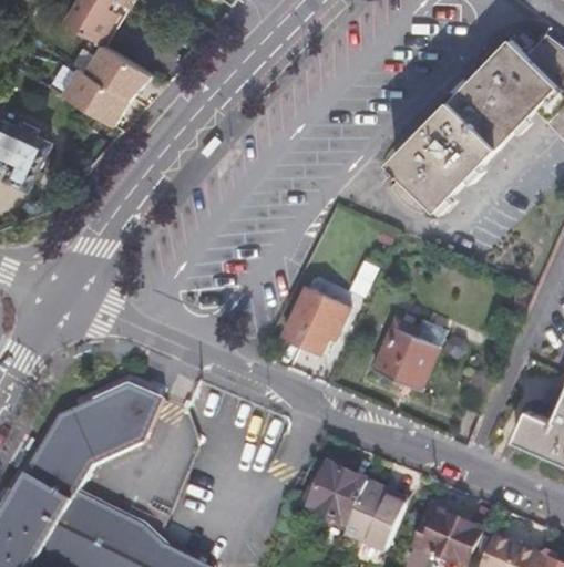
[(126,6),(130,0),(70,0),(58,20),(96,43),(121,3),(126,6)]
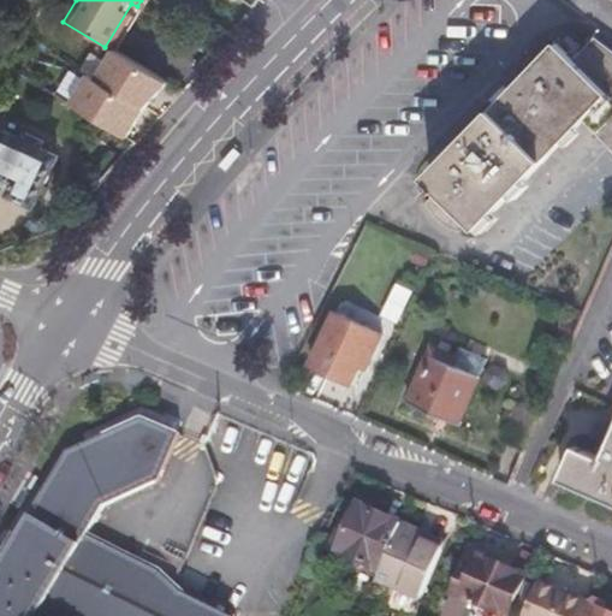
[(611,153),(611,51),(593,37),(592,36),(577,63),(556,48),(501,105),(446,160),(428,179),(433,184),(431,188),(435,194),(422,207),(439,226),(456,237),(471,221),(480,229),(540,167),(577,128),(611,153)]
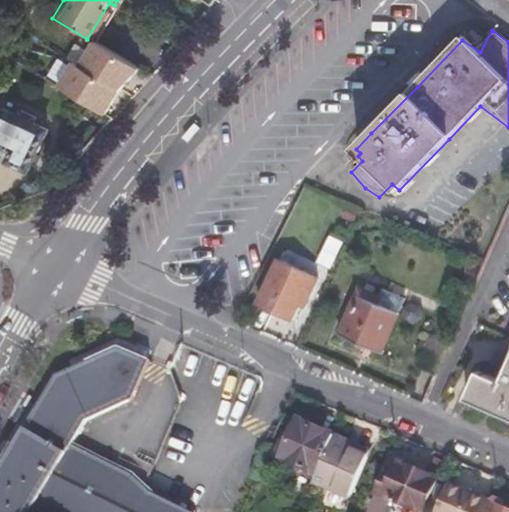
[(136,68),(92,40),(77,65),(115,89),(136,68)]
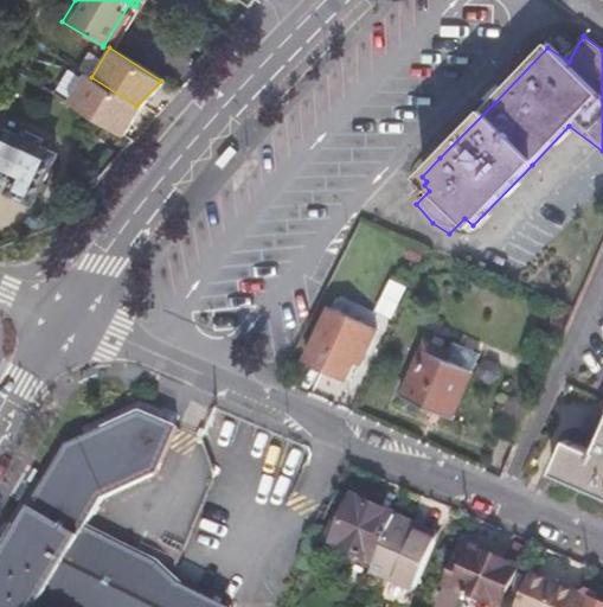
[(84,72),(68,100),(121,133),(136,106),(91,77),(84,72)]
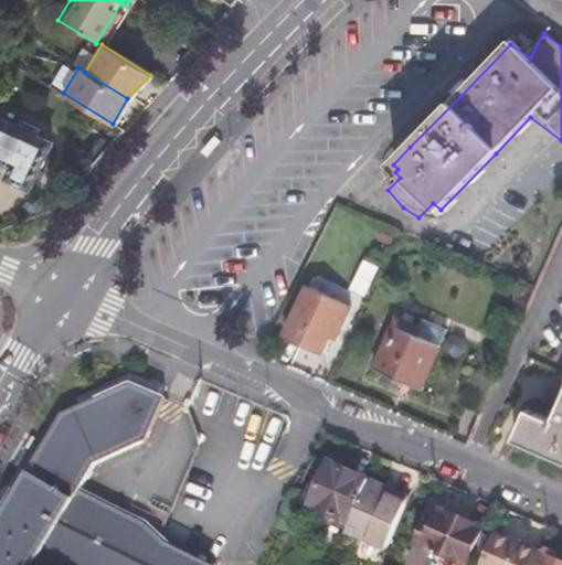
[(35,190),(55,147),(42,140),(44,134),(27,125),(24,132),(0,120),(0,160),(12,167),(8,178),(35,190)]
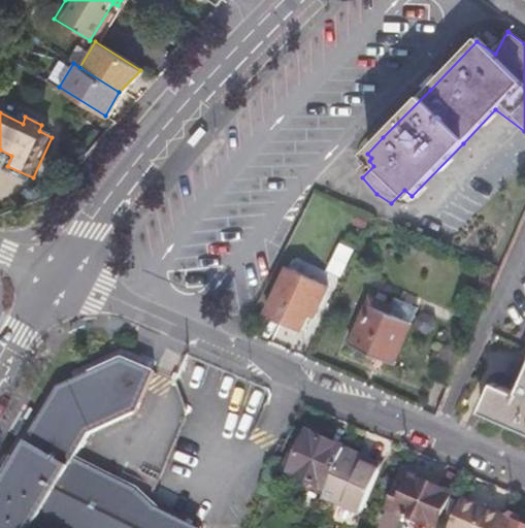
[(324,291),(280,272),(262,315),(297,330),(302,317),(312,321),(324,291)]
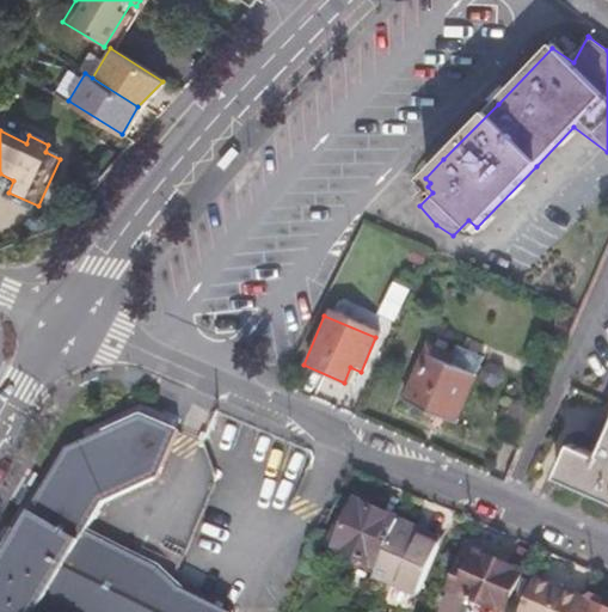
[(448,355),(423,343),(400,398),(450,421),(477,357),(453,347),(448,355)]
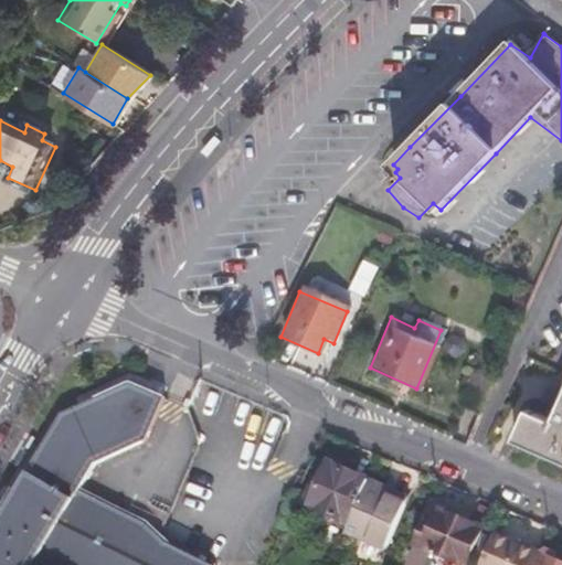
[(457,405),(477,414),(491,379),(472,370),(457,405)]
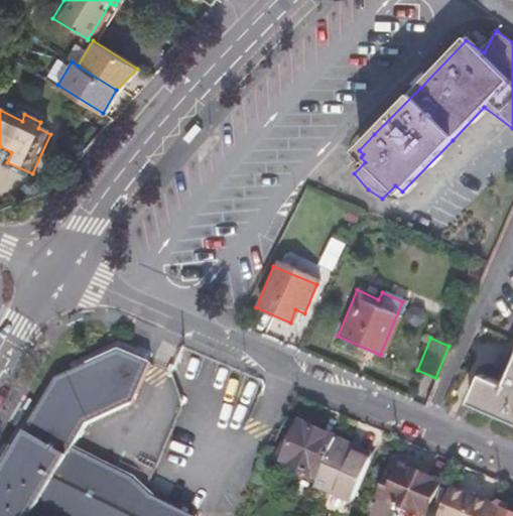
[(27,421),(72,442),(87,418),(127,401),(143,361),(127,354),(118,350),(116,350),(53,377),(27,421)]
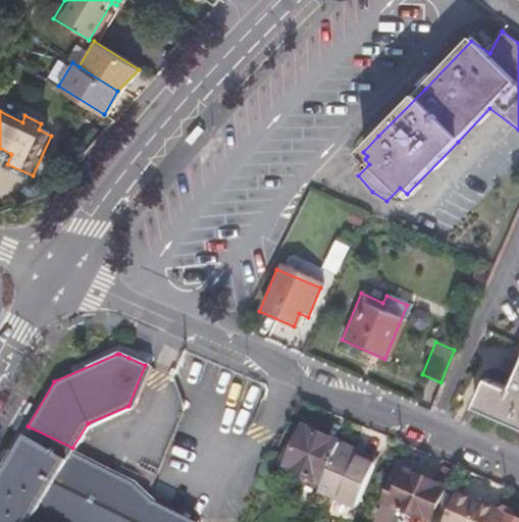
[(518,426),(518,363),(509,387),(485,377),(472,407),(518,426)]
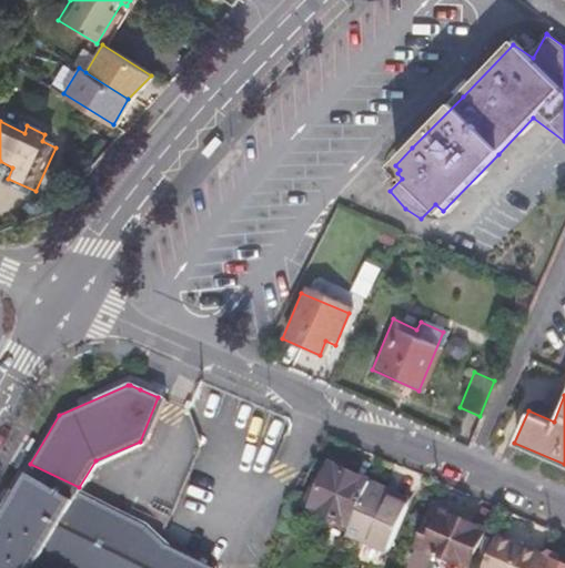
[(130,519),(171,540),(153,523),(194,439),(182,409),(132,513),(130,519)]
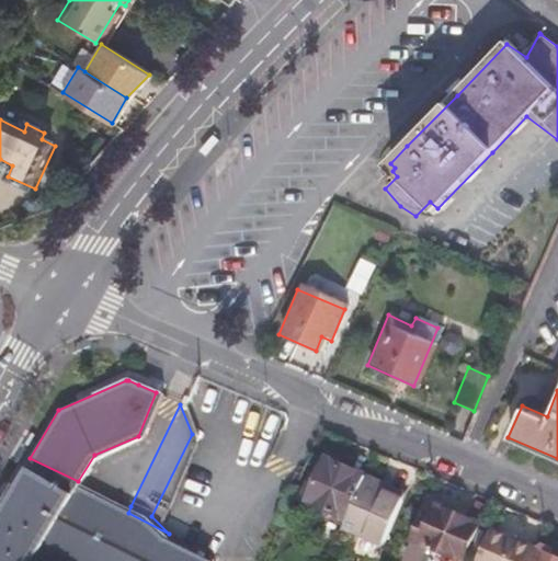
[(78,481),(30,458),(13,487),(0,505),(0,560),(208,560),(212,556),(169,534),(128,513),(131,506),(78,481)]
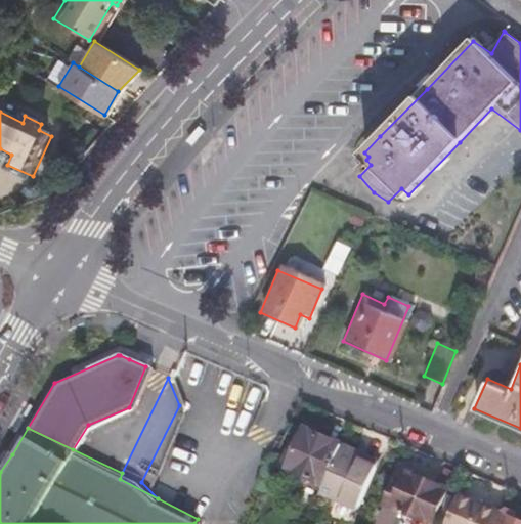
[(336,444),(300,429),(290,452),(285,450),(277,467),(319,485),(336,444)]
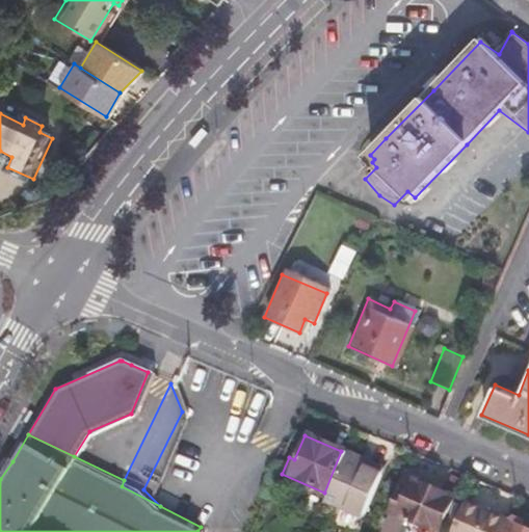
[(358,459),(341,451),(324,493),(319,505),(340,513),(358,522),(360,522),(377,477),(355,467),(358,459)]
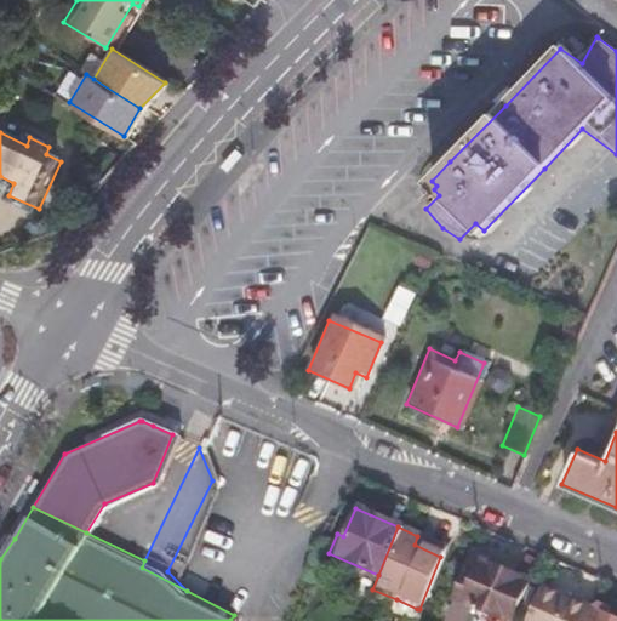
[(510,620),(529,580),(484,560),(476,575),(467,571),(456,598),(447,620),(450,620),(510,620)]
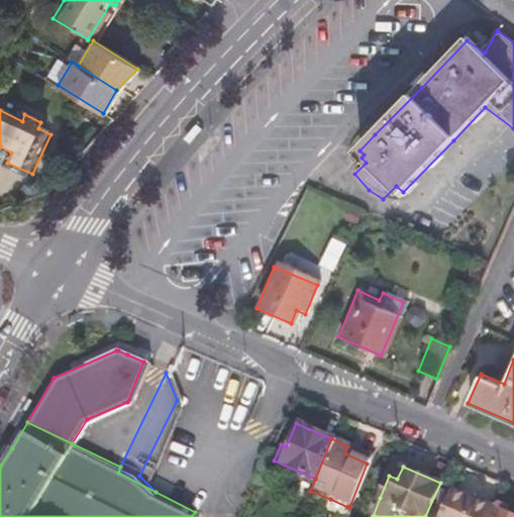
[(487,516),(491,505),(450,489),(440,516),(487,516)]
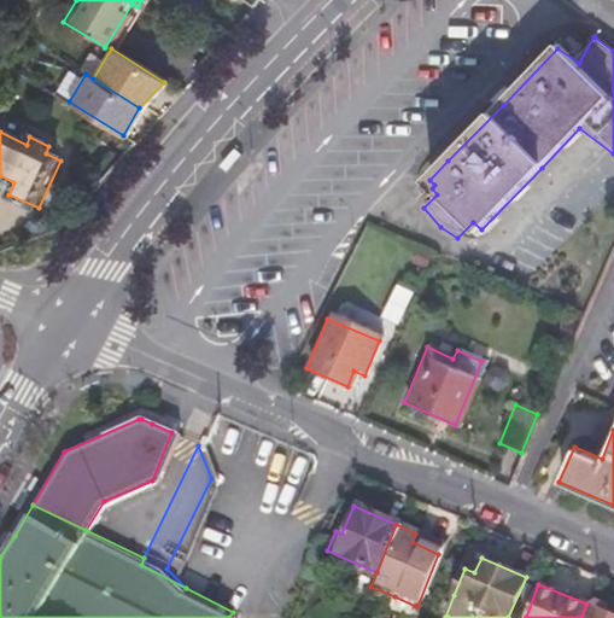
[(410,617),(415,606),(395,596),(389,611),(404,617),(410,617)]
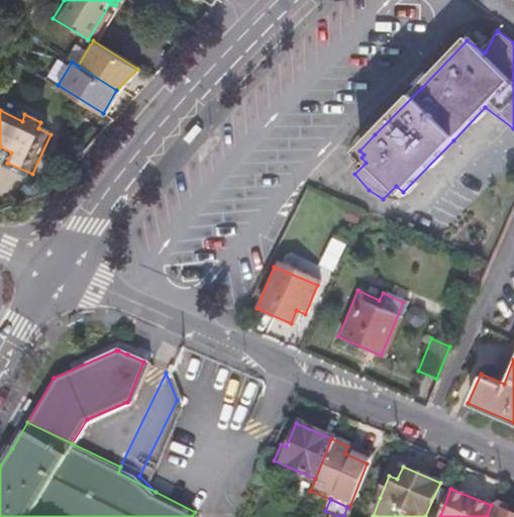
[(513,516),(513,515),(491,505),(487,516),(513,516)]
